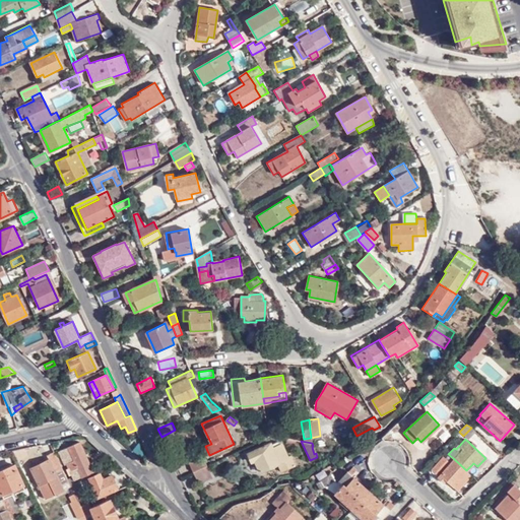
[(93,470),(80,442),(59,451),(65,464),(68,463),(76,479),(93,470)]
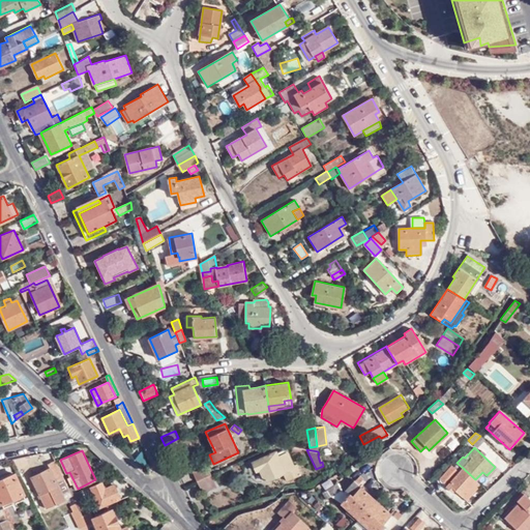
[(277,455),(275,451),(252,462),(256,471),(260,469),(265,479),(282,473),(286,481),(300,474),(296,467),(294,467),(287,451),(277,455)]
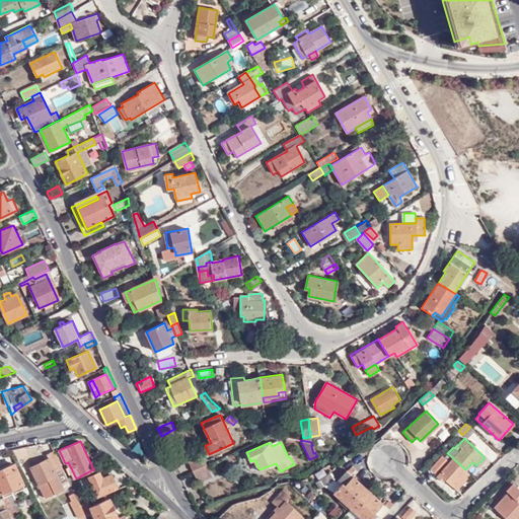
[(30,467),(46,498),(64,489),(64,488),(70,485),(54,450),(46,454),(49,458),(30,467)]
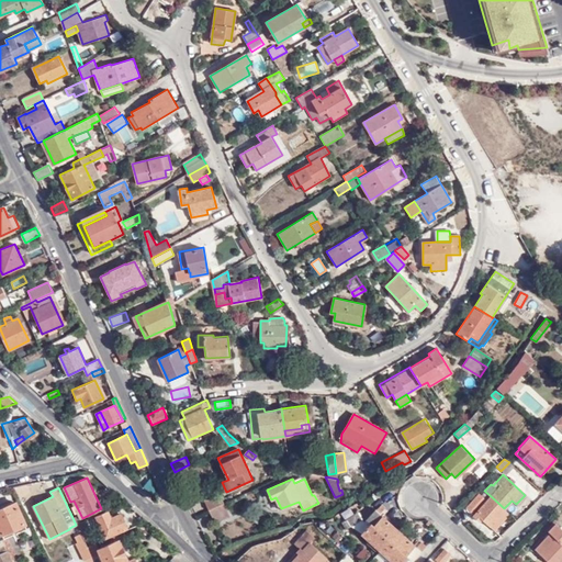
[(484,491),(475,501),(481,505),(490,495),(484,491)]
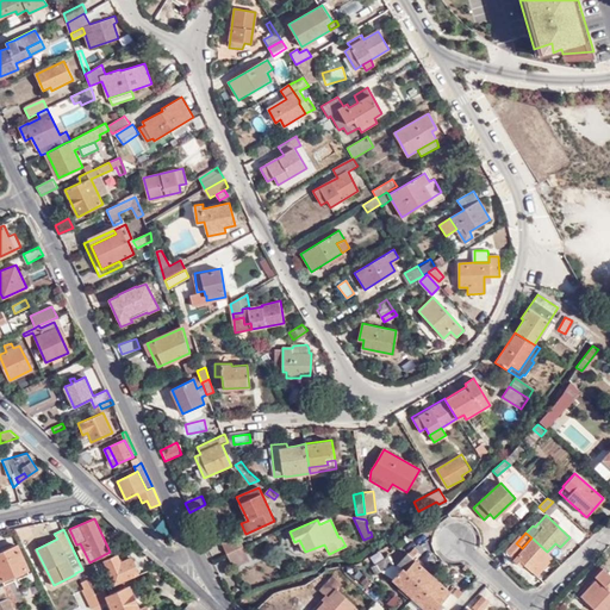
[(222,542),(226,553),(243,546),(237,535),(222,542)]
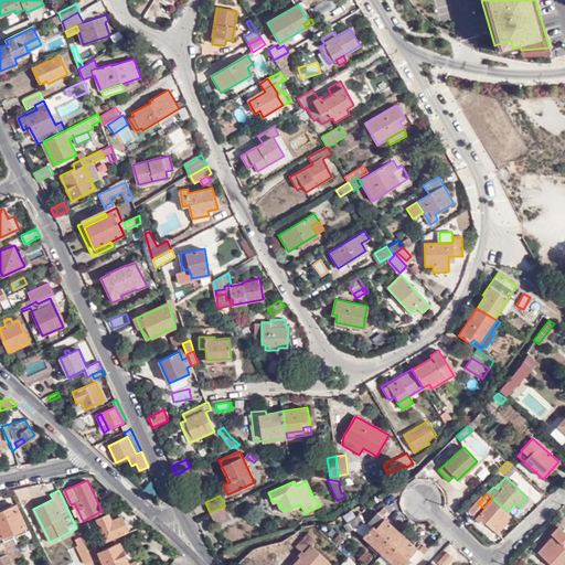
[(501,518),(507,511),(492,498),(483,508),(478,503),(471,512),(476,516),(475,518),(478,521),(481,519),(496,532),(504,521),(501,518)]
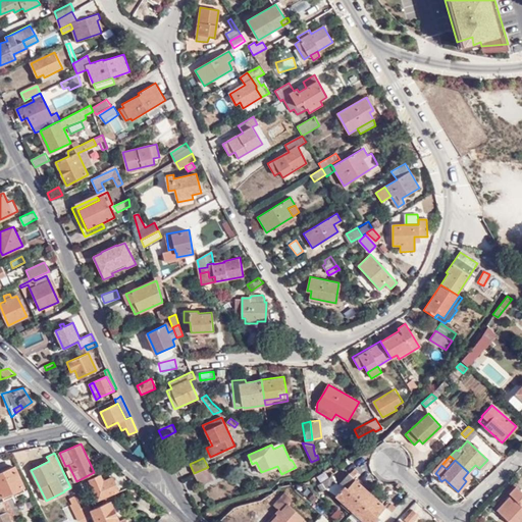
[(354,471),(362,479),(372,470),(363,461),(354,471)]
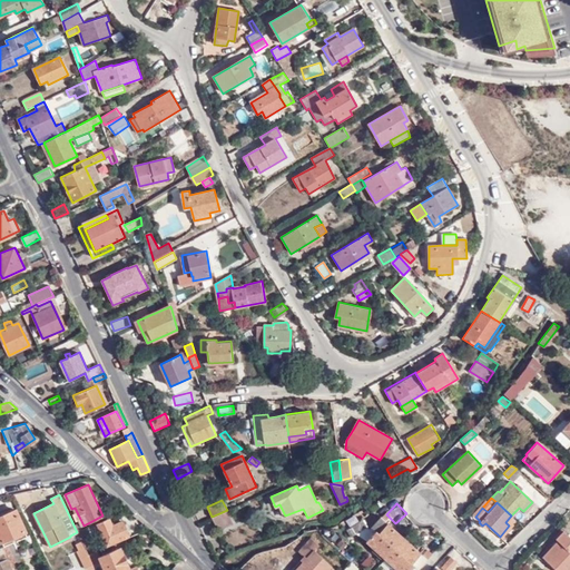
[(0,514),(0,539),(1,542),(25,532),(16,509),(0,514)]
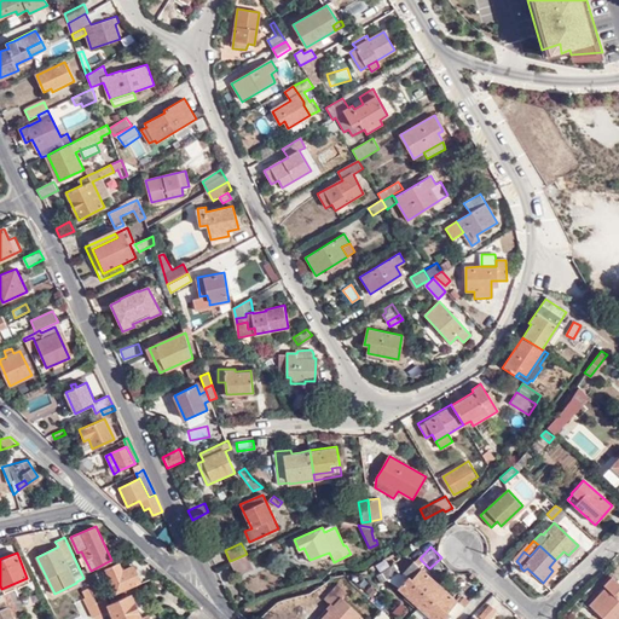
[(247,554),(230,561),(237,576),(253,568),(247,554)]
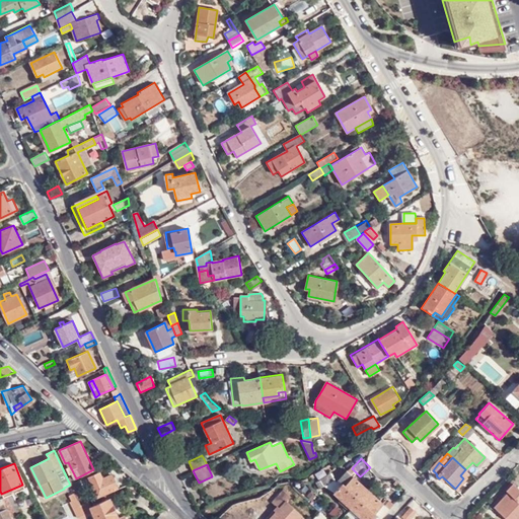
[(323,469),(314,473),(316,479),(326,475),(323,469)]
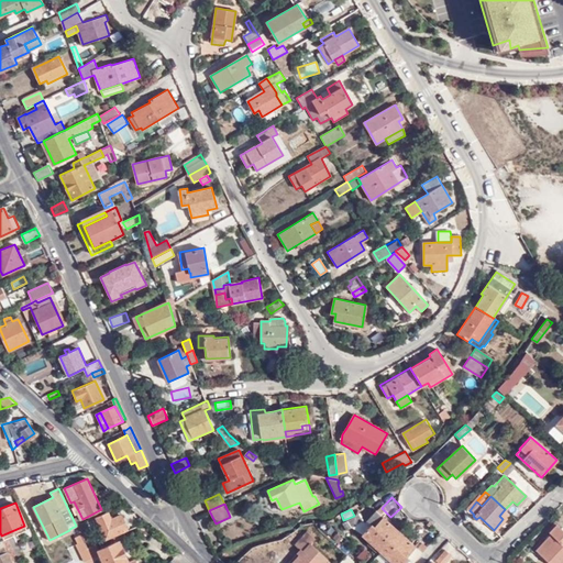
[(422,551),(375,509),(368,516),(374,520),(361,534),(393,562),(404,562),(412,554),(417,559),(422,551)]
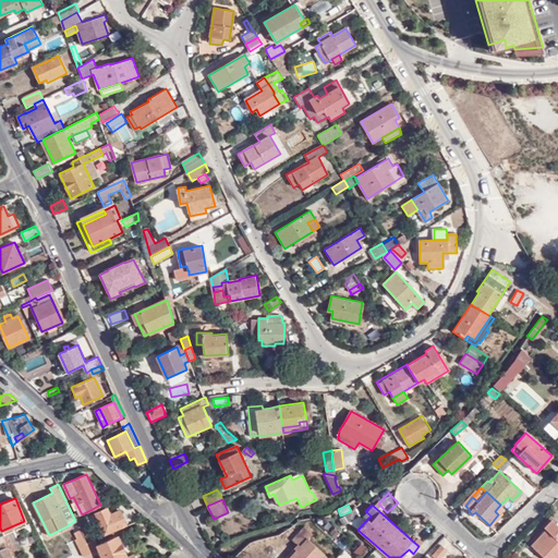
[(111,514),(107,507),(97,511),(106,532),(128,523),(121,509),(111,514)]
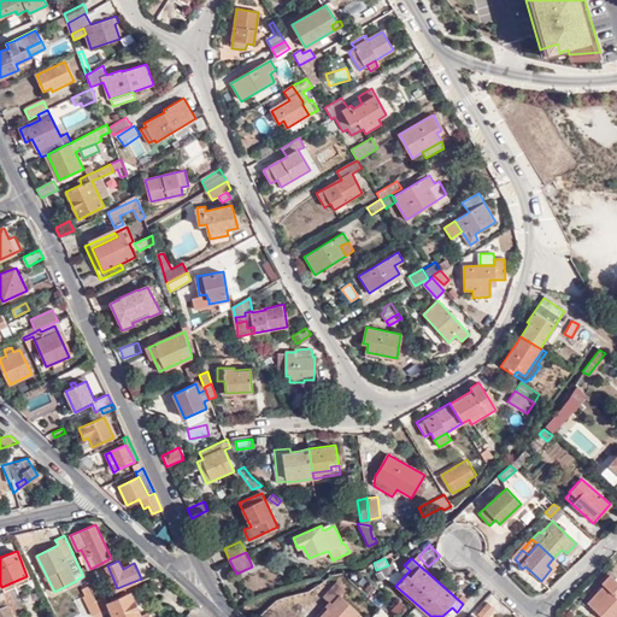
[(398,571),(395,563),(375,571),(378,580),(398,571)]
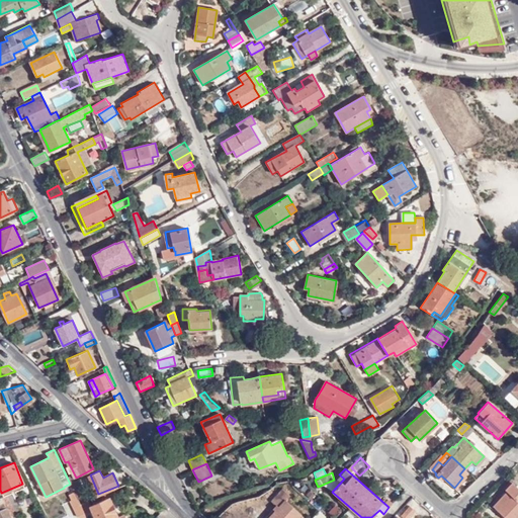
[(80,504),(87,502),(77,481),(70,484),(71,486),(80,504)]
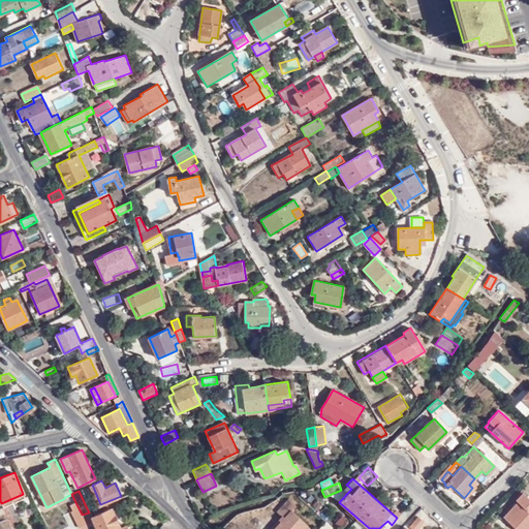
[(517,522),(514,525),(517,528),(528,528),(528,498),(523,493),(517,499),(519,501),(507,512),(517,522)]
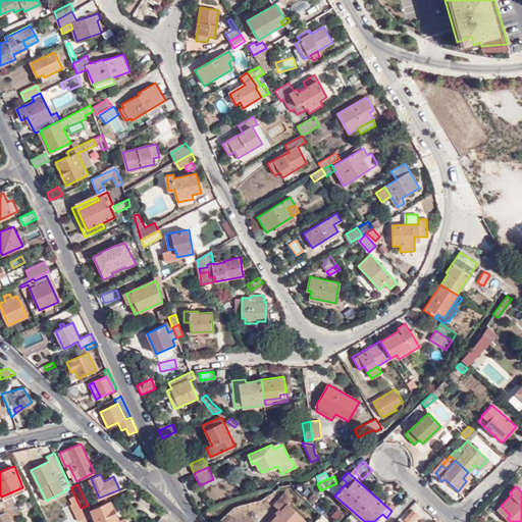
[(292,499),(284,491),(276,501),(281,506),(270,518),(272,520),(269,521),(301,521),(305,518),(289,503),(292,499)]
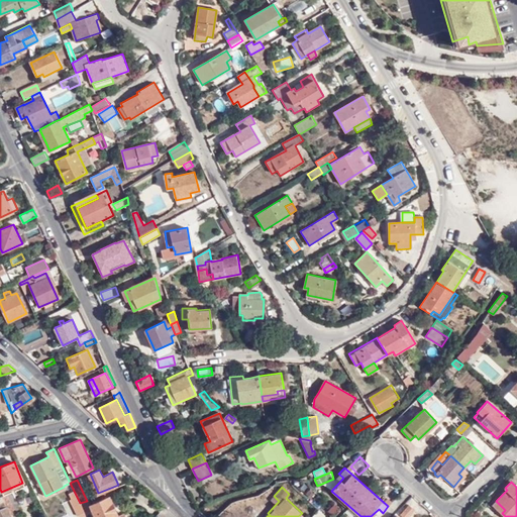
[(70,499),(73,506),(80,503),(74,491),(69,493),(72,498),(70,499)]
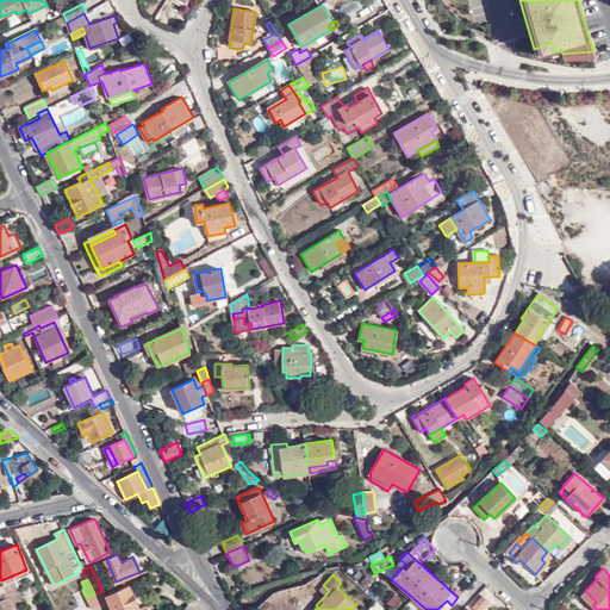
[(16,580),(10,583),(19,603),(24,601),(16,580)]
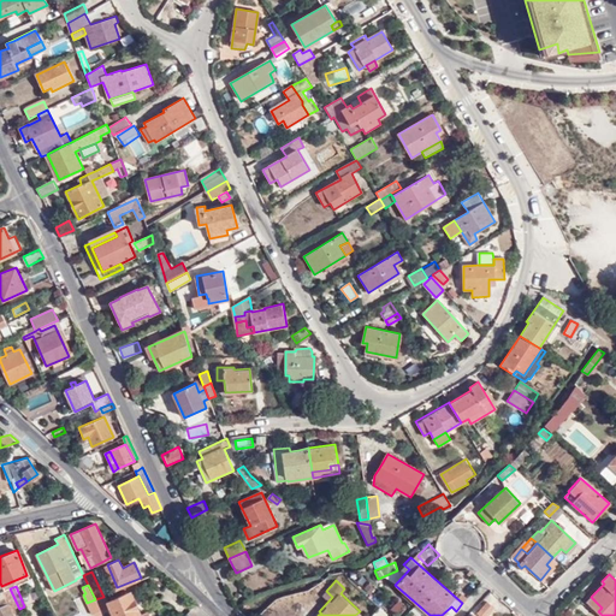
[(10,588),(3,592),(3,593),(12,614),(19,610),(19,609),(10,588)]
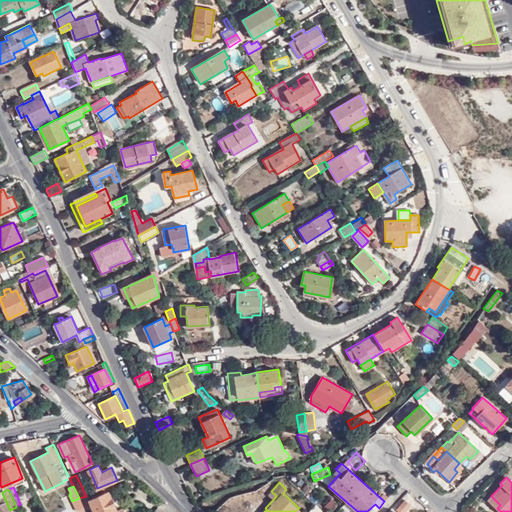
[(116,509),(122,507),(114,490),(108,492),(116,509)]
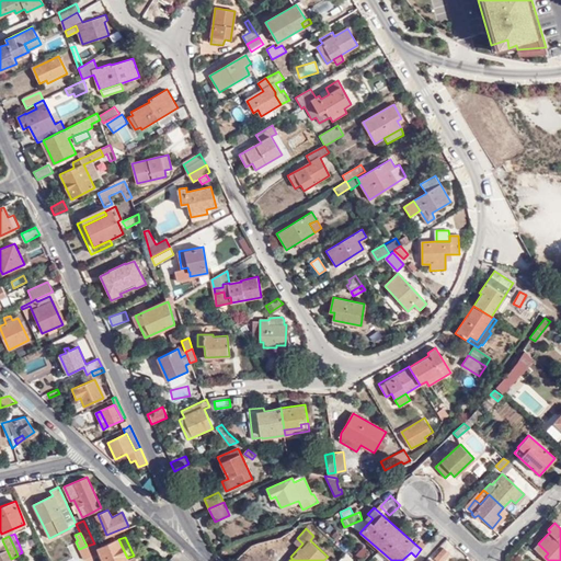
[(136,560),(134,556),(127,558),(118,539),(99,548),(104,560),(136,560)]
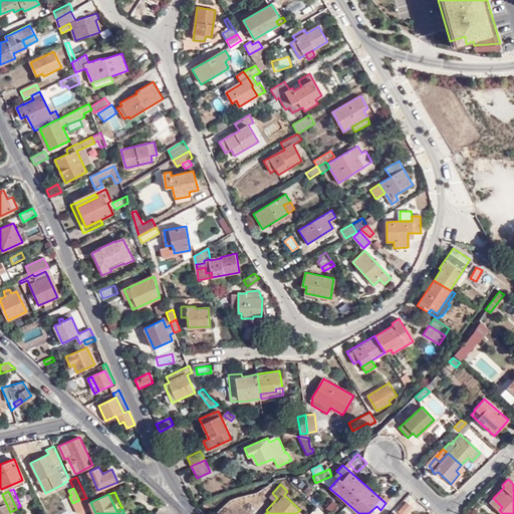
[(0,513),(11,513),(10,512),(2,495),(0,496),(0,501),(2,505),(0,506),(0,513)]
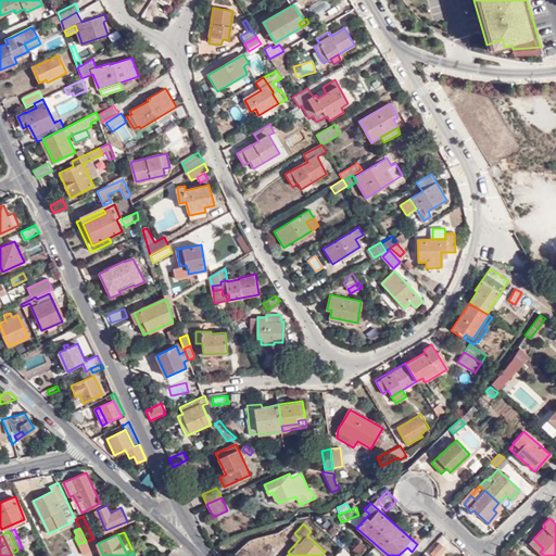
[(101,538),(100,535),(93,539),(86,541),(89,547),(95,545),(93,542),(101,538)]
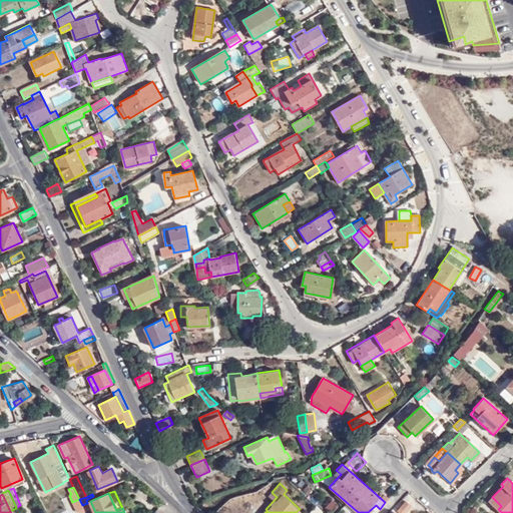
[(489,500),(498,509),(501,506),(492,497),(489,500)]
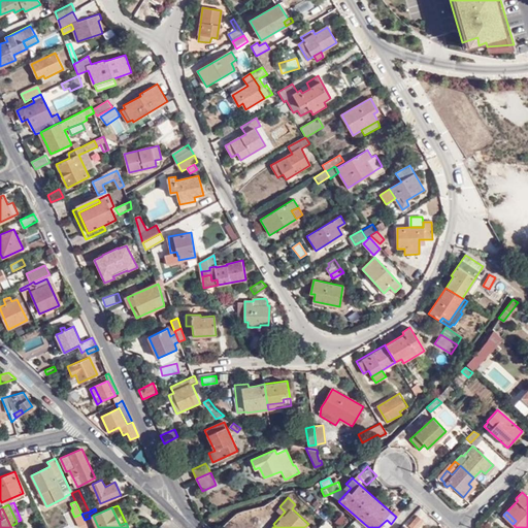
[(74,517),(79,526),(89,527),(85,520),(81,514),(74,517)]
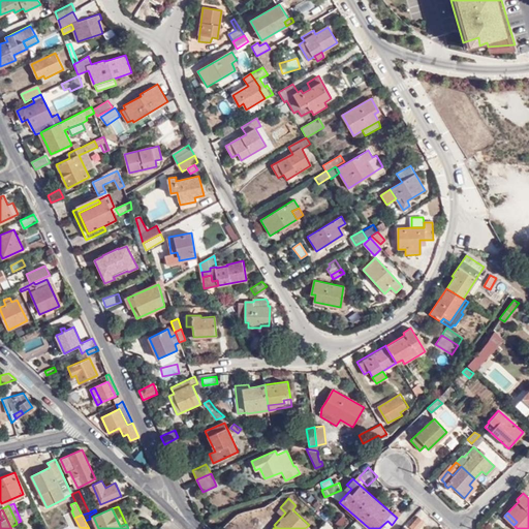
[(417,528),(426,522),(419,517),(410,526),(413,528),(417,528)]
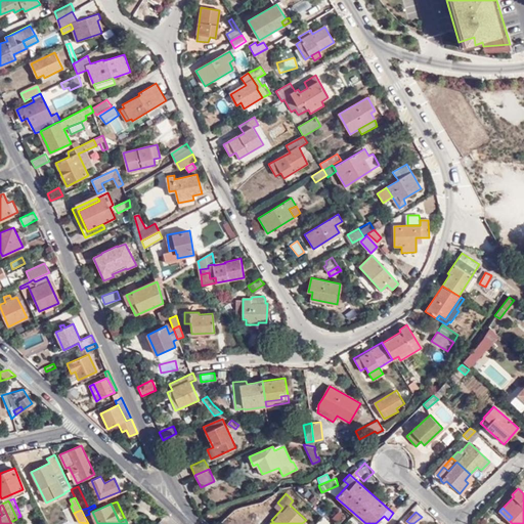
[(178,523),(167,514),(156,523),(178,523)]
